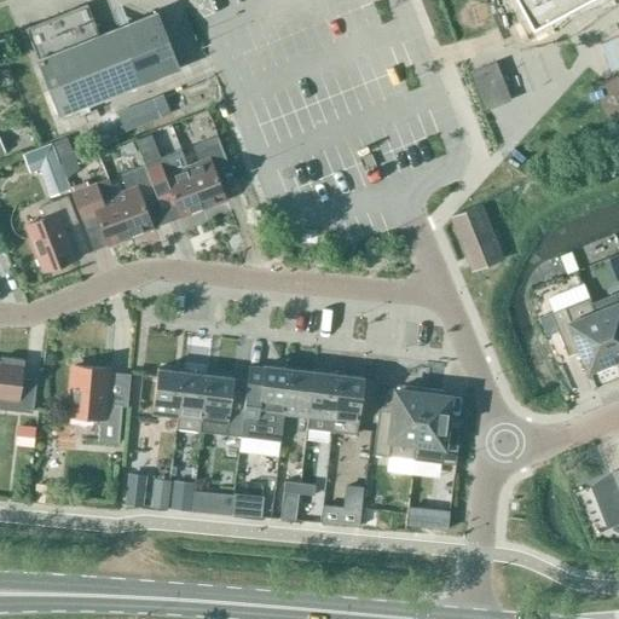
[(522,0),(531,21),(583,0),(522,0)]
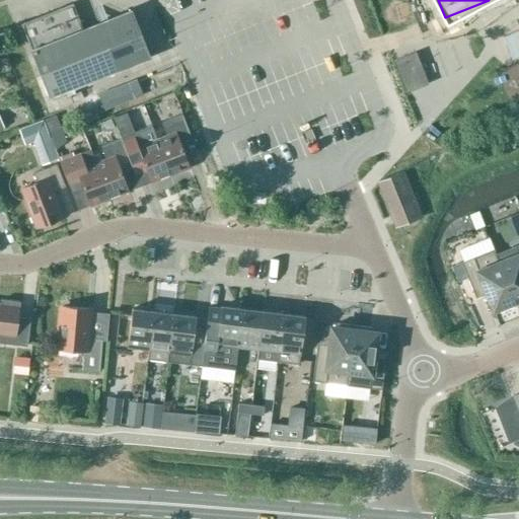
[(68,5),(20,24),(21,26),(27,43),(31,52),(50,98),(104,76),(123,69),(131,66),(149,59),(130,11),(82,30),(72,5),(72,4),(68,5)]
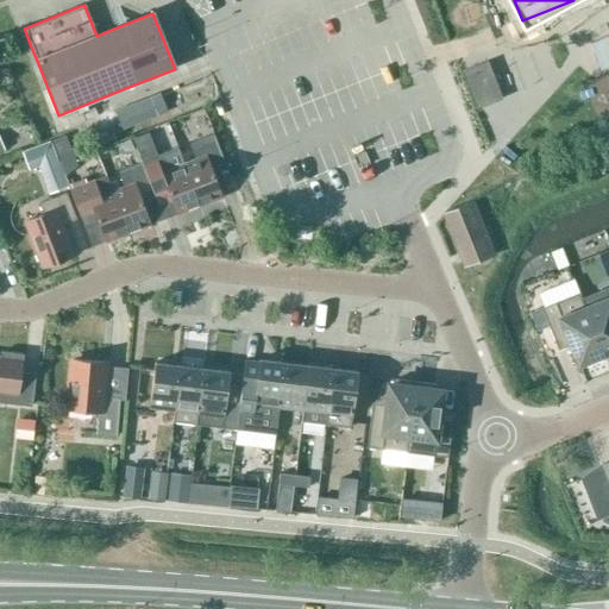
[(488,62),(462,71),(463,74),(476,108),(502,99),(488,62)]
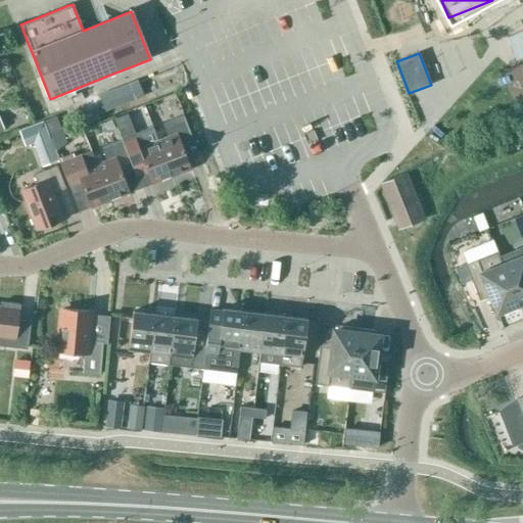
[(143,95),(138,82),(99,97),(104,110),(143,95)]
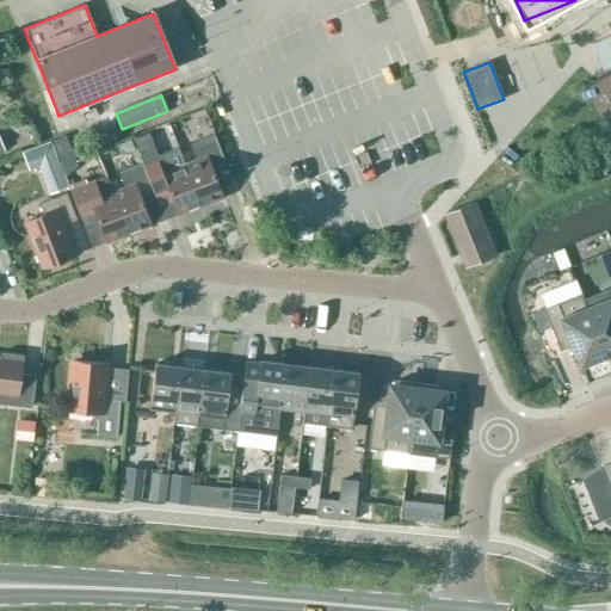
[(66,135),(51,140),(57,155),(72,150),(66,135)]
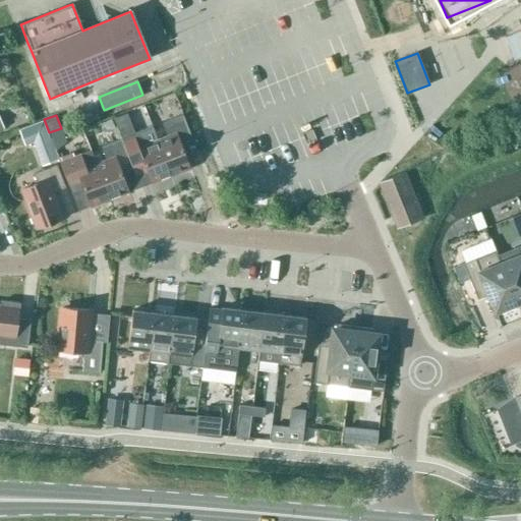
[(158,139),(172,175),(191,168),(181,142),(192,138),(183,115),(163,122),(168,136),(158,139)]
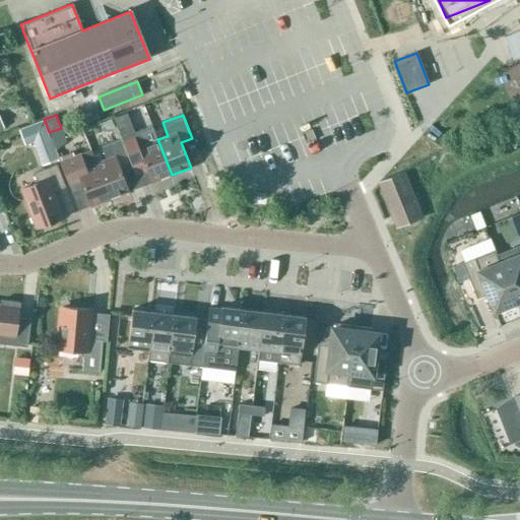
[(115,126),(111,118),(101,122),(104,130),(115,126)]
